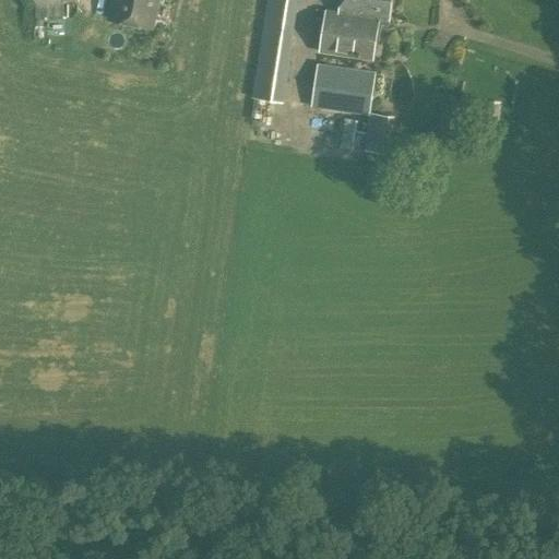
[(76,0),(34,0),(35,18),(67,16),(67,3),(78,3),(76,0)]
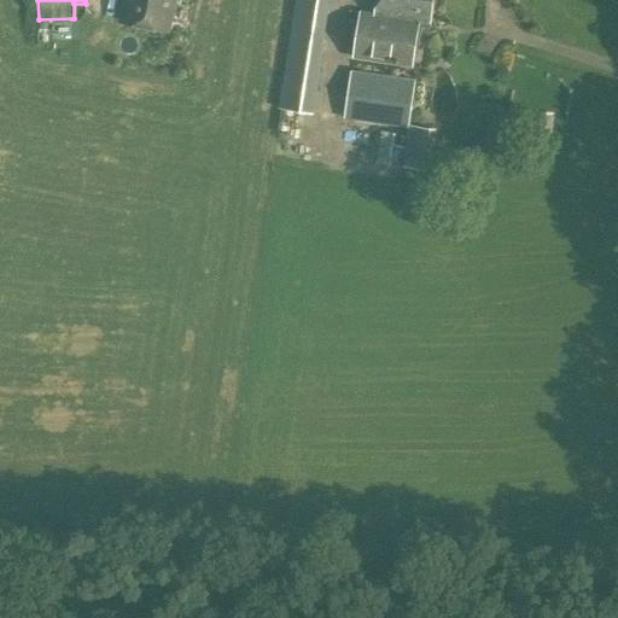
[(169,30),(175,0),(124,0),(121,21),(169,30)]
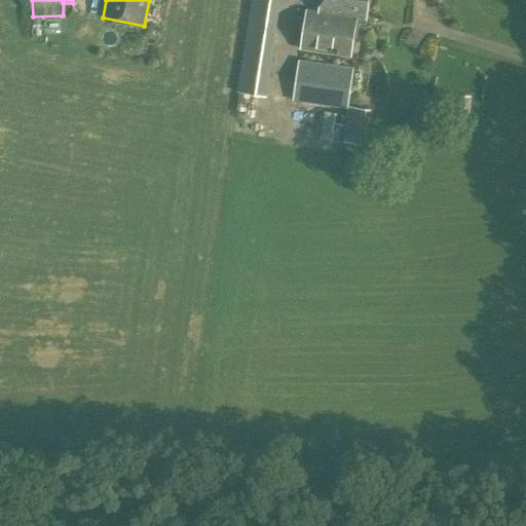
[(267,97),(280,0),(251,0),(236,92),(267,97)]
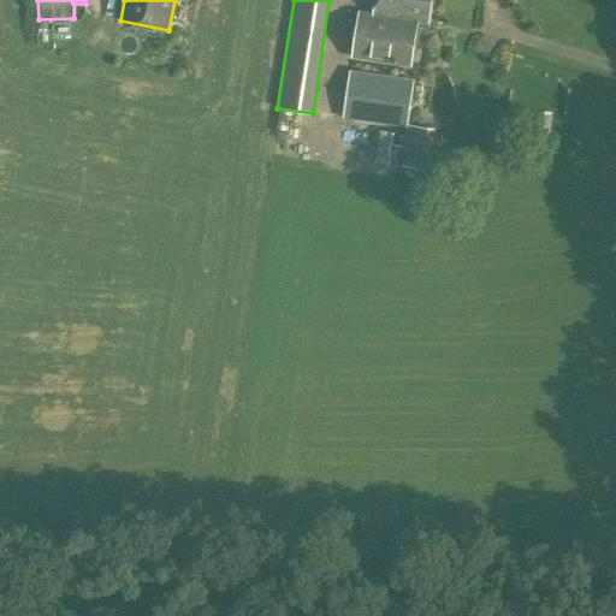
[(374,0),(373,15),(360,12),(353,55),(410,64),(416,25),(427,28),(431,0),(374,0)]
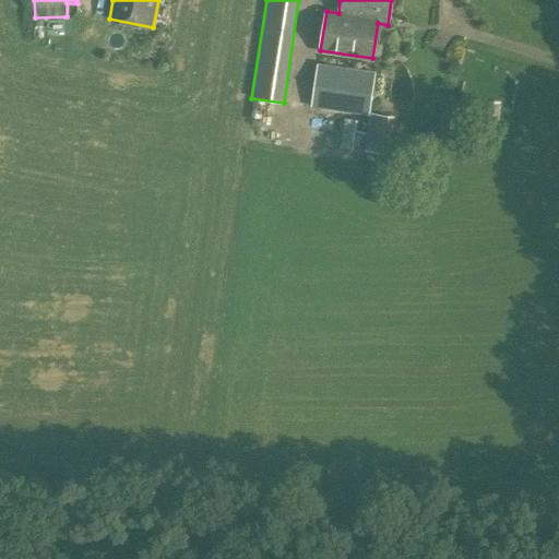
[(389,154),(394,116),(370,114),(376,71),(317,63),(311,108),(368,116),(364,151),(389,154)]
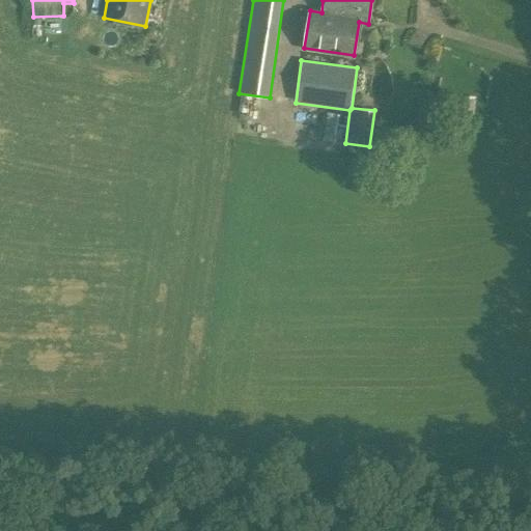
[(474,98),(463,96),(462,113),(473,114),(474,98)]
